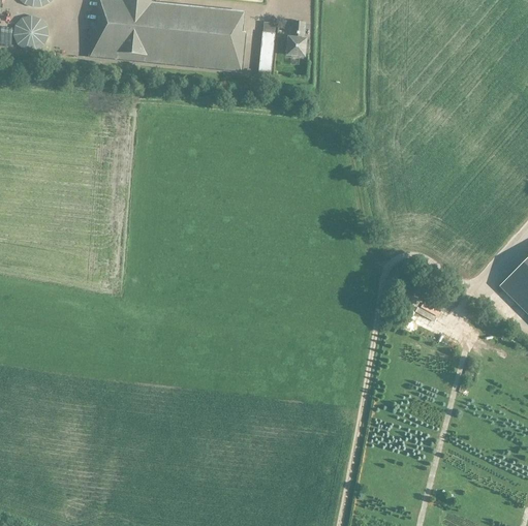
[(130,0),(130,2),(112,0),(102,0),(98,44),(237,59),(242,12),(145,3),(146,0),(130,0)]
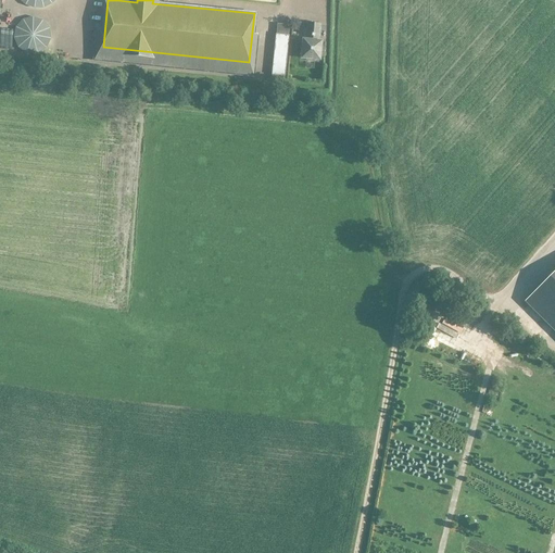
[(320,57),(323,39),(320,39),(322,22),(308,21),(306,38),(304,37),(303,55),(320,57)]
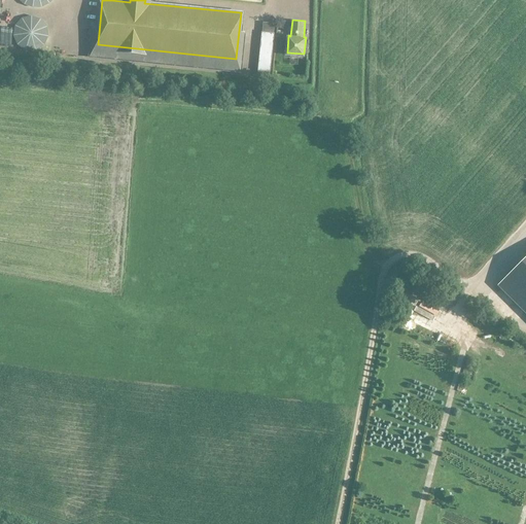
[(273,32),(264,31),(260,67),(270,68),(273,32)]
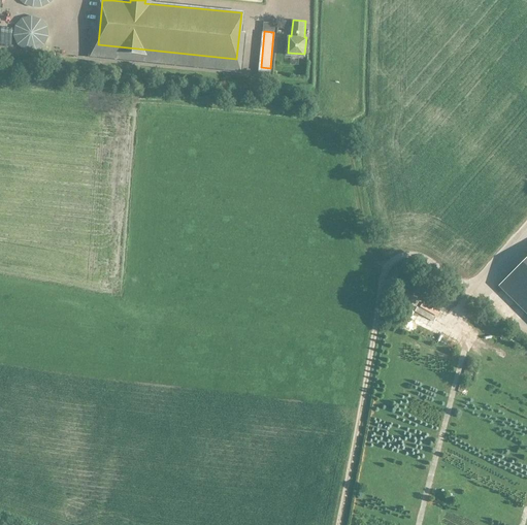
[(526,255),(500,283),(526,308),(526,255)]
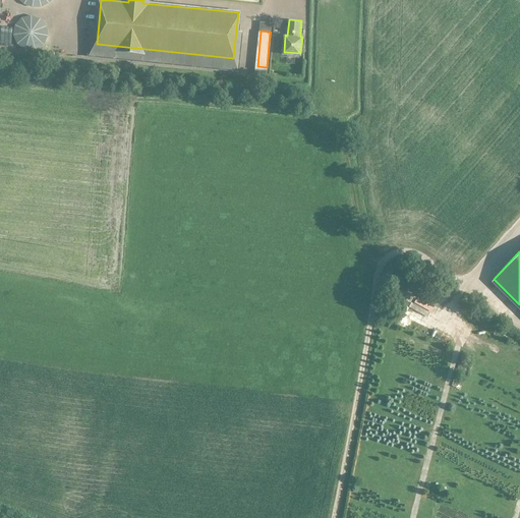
[(469,322),(483,327),(487,318),(473,311),(469,322)]
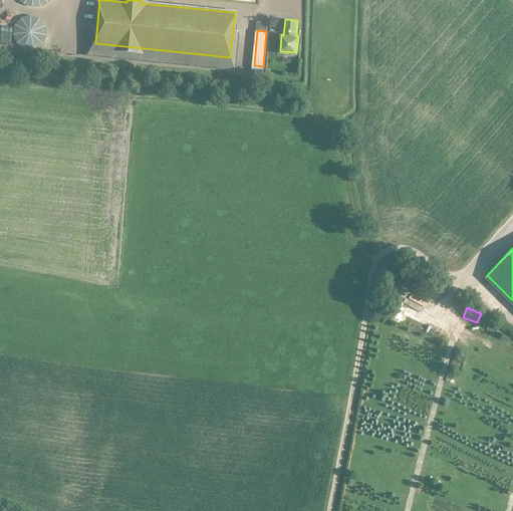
[(456,343),(451,349),(456,353),(461,347),(456,343)]
